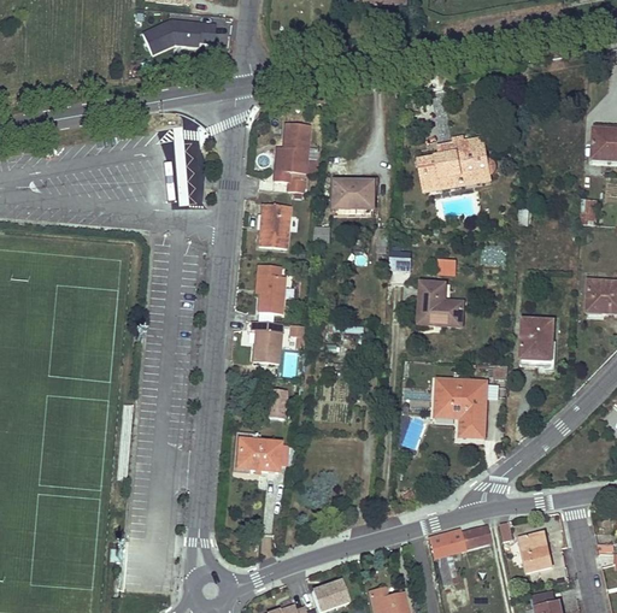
[(230,31),(230,18),(217,19),(218,31),(230,31)]
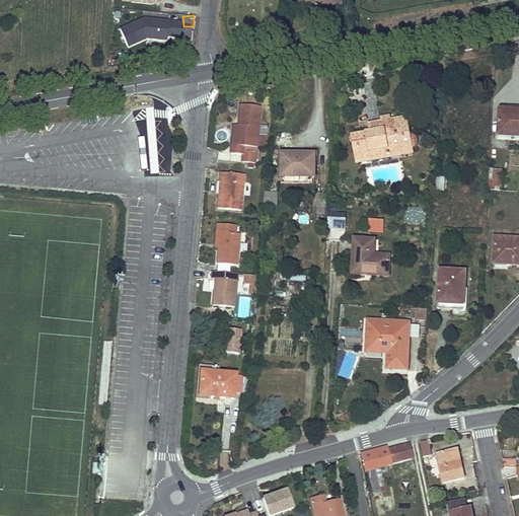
[(143,16),(120,26),(128,44),(147,35),(157,37),(158,29),(167,29),(167,33),(180,35),(180,27),(168,26),(168,18),(149,16),(149,19),(144,18),(143,16)]
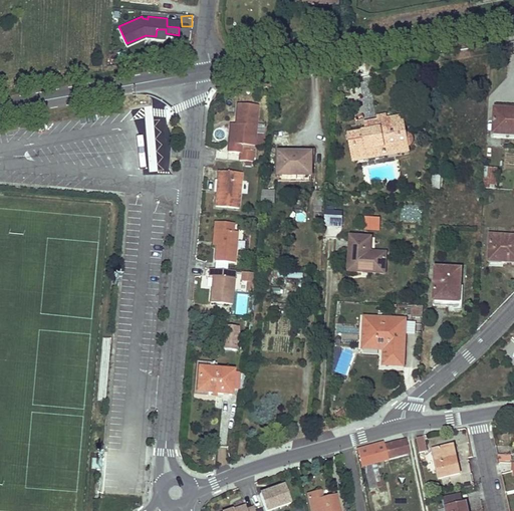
[(166,37),(166,29),(157,29),(156,36),(166,37)]
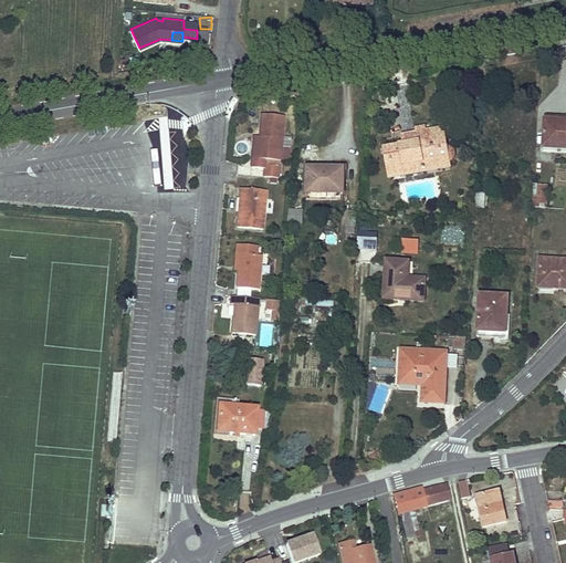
[(264,166),(263,175),(270,175),(276,176),(279,176),(280,164),(265,163),(265,157),(280,158),(280,157),(282,134),(284,114),(262,112),(260,135),(258,156),(252,155),(251,165),(264,166)]
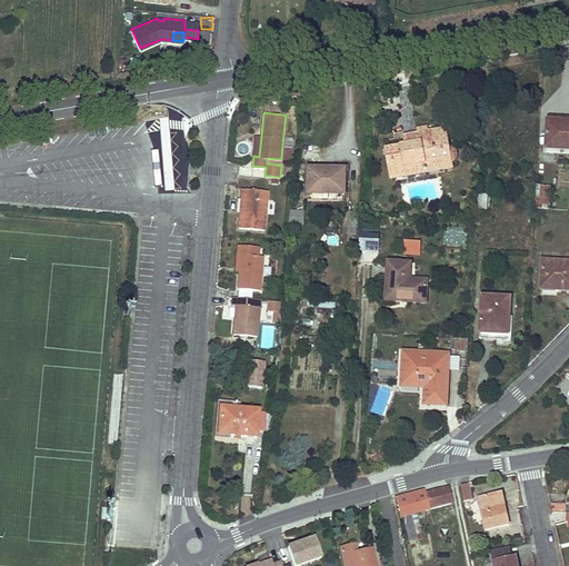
[(568,119),(548,118),(547,147),(568,147),(568,119)]
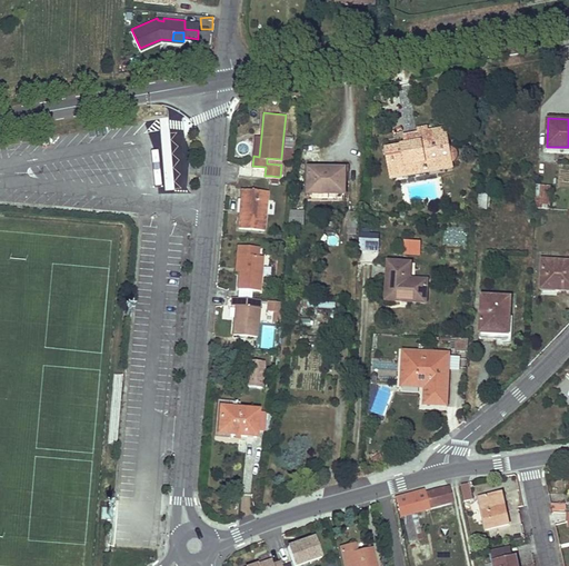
[(412,171),(427,169),(426,164),(449,159),(452,159),(455,157),(456,156),(457,152),(456,150),(453,147),(452,146),(450,146),(449,146),(445,126),(427,129),(427,131),(423,132),(423,130),(405,133),(406,142),(387,146),(391,170),(393,169),(411,166),(412,171)]
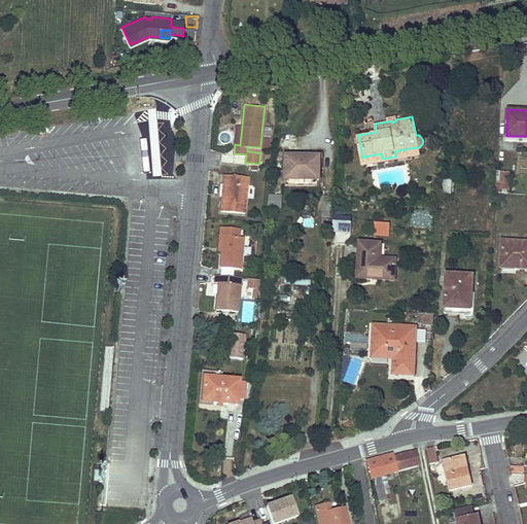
[(262,125),(260,146),(269,147),(271,126),(262,125)]
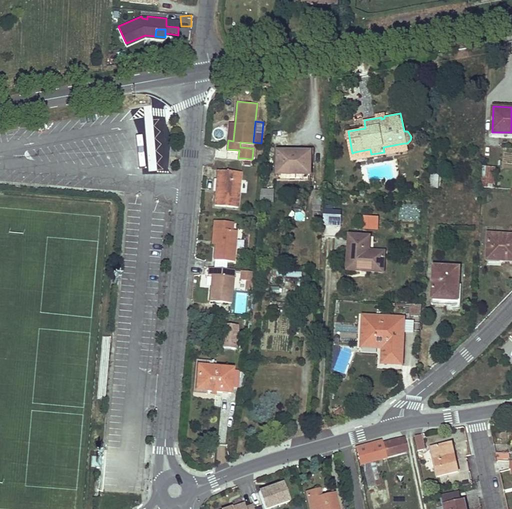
[(404,143),(383,147),(384,152),(405,148),(404,143)]
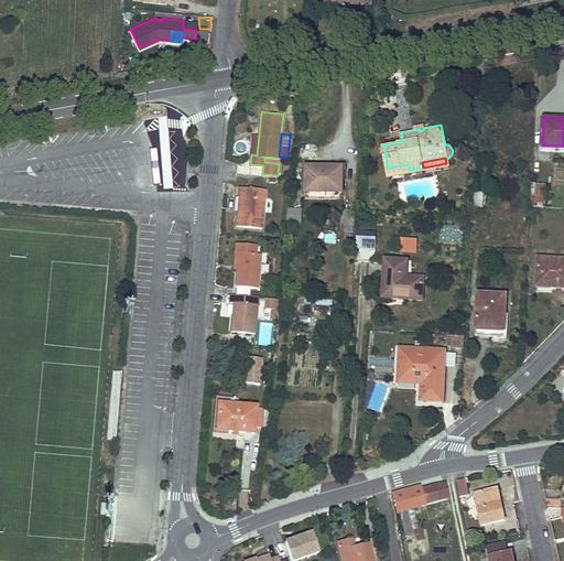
[(343,165),(306,164),(306,190),(343,191),(343,165)]
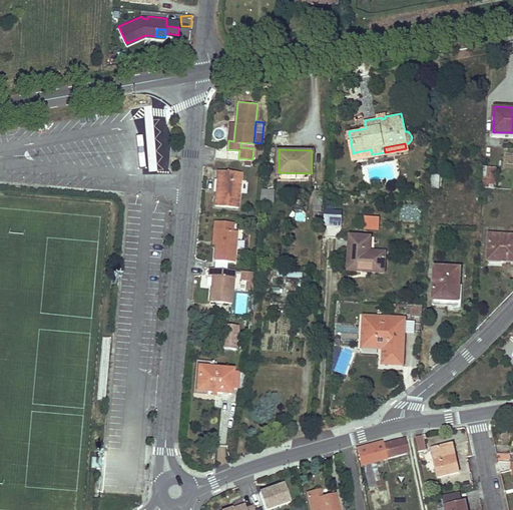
[(498,165),(488,165),(487,180),(497,181),(498,165)]
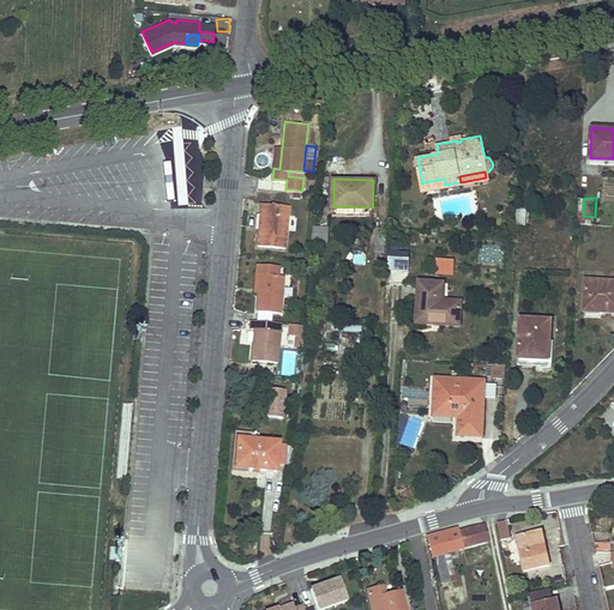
[(263,228),(259,228),(258,243),(286,246),(289,204),(262,201),(260,212),(264,212),(263,228)]
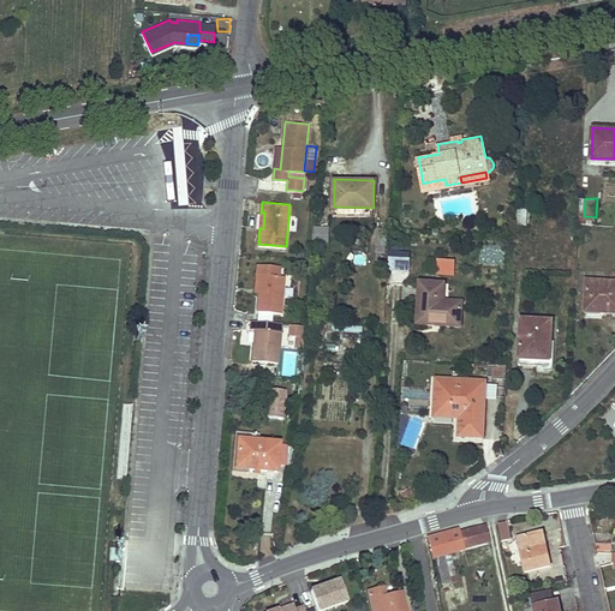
[(314,223),(312,235),(329,237),(329,223),(314,223)]
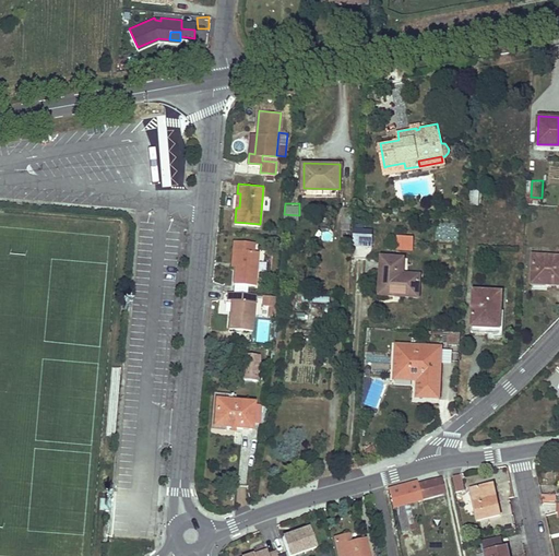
[(342,220),(352,221),(353,206),(343,205),(342,220)]
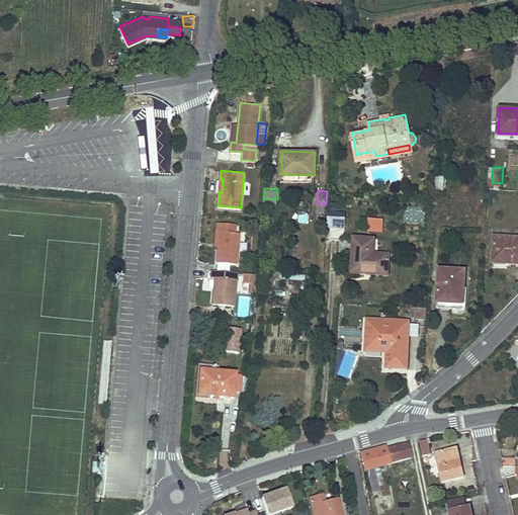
[(345,227),(347,208),(330,206),(328,225),(345,227)]
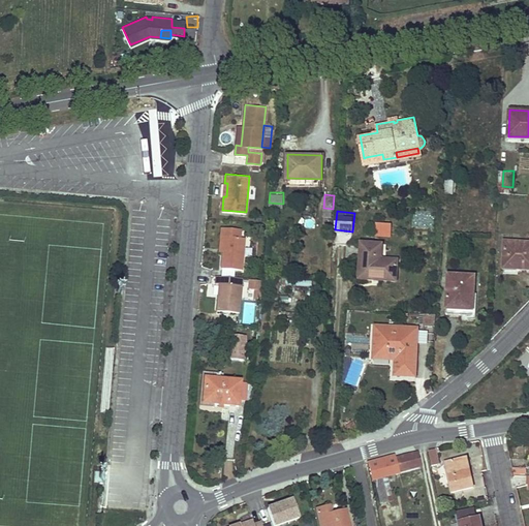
[(391,223),(377,222),(377,230),(391,231),(391,223)]
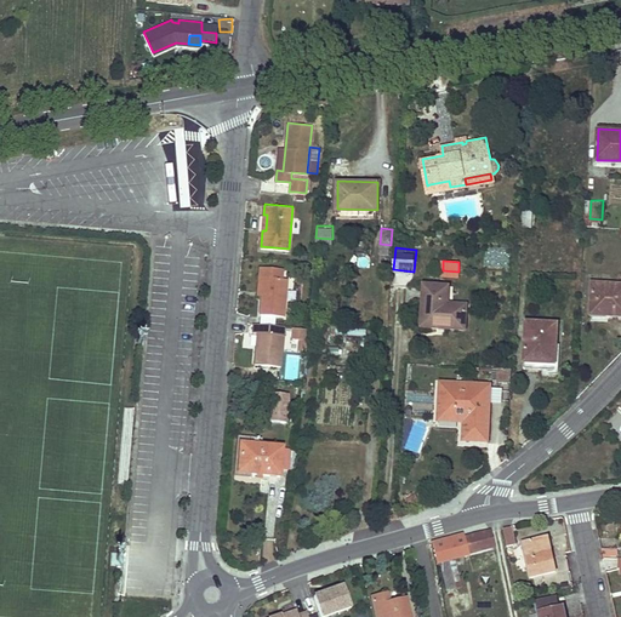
[(262,275),(261,293),(260,313),(284,314),(286,278),(281,276),(283,267),(260,266),(258,275),(262,275)]
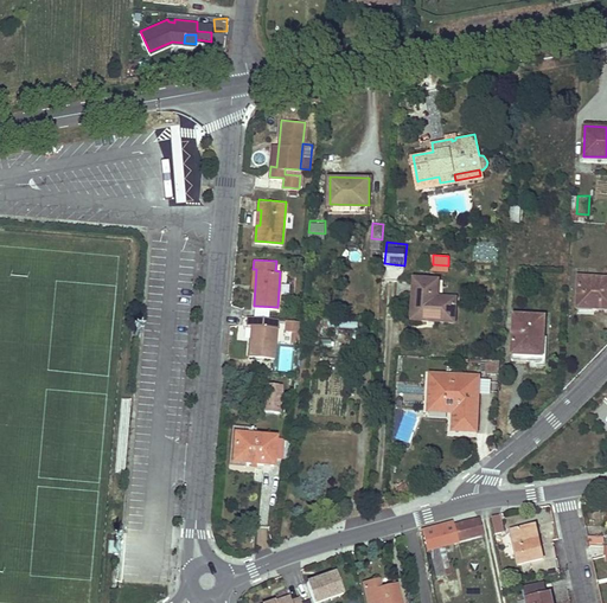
[(606,275),(580,274),(577,305),(606,306),(606,275)]
